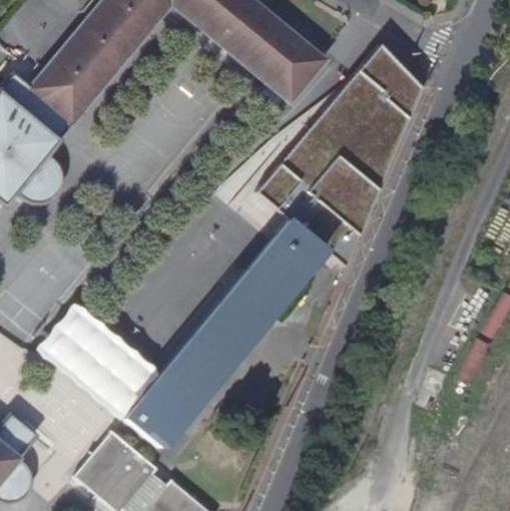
[(0,212),(16,192),(25,199),(32,201),(39,202),(46,200),(53,197),(60,190),(63,182),(64,174),(62,166),(59,161),(56,156),(49,151),(175,0),(102,0),(33,85),(17,72),(3,89),(0,86),(0,212)]
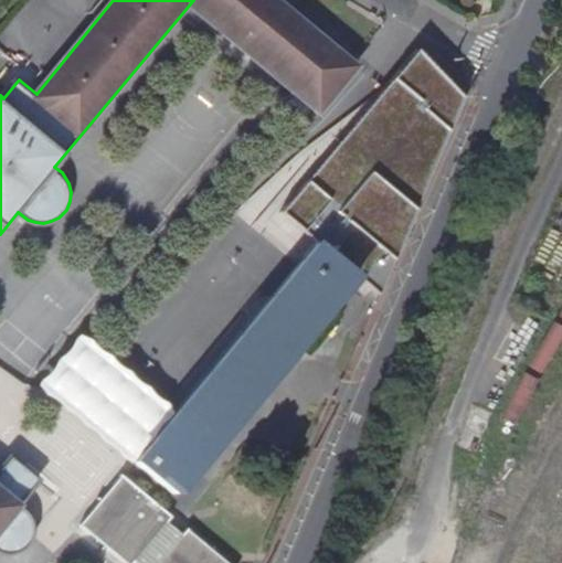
[(292,11),(277,0),(204,0),(263,48),(292,11)]
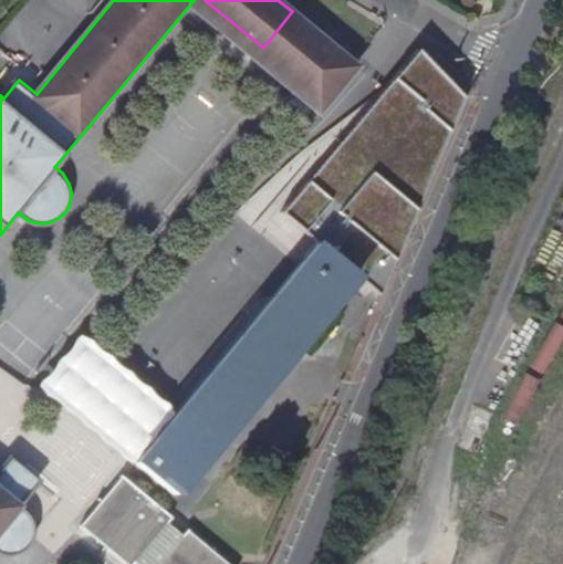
[(292,11),(263,48),(253,61),(321,115),(360,68),(292,11)]
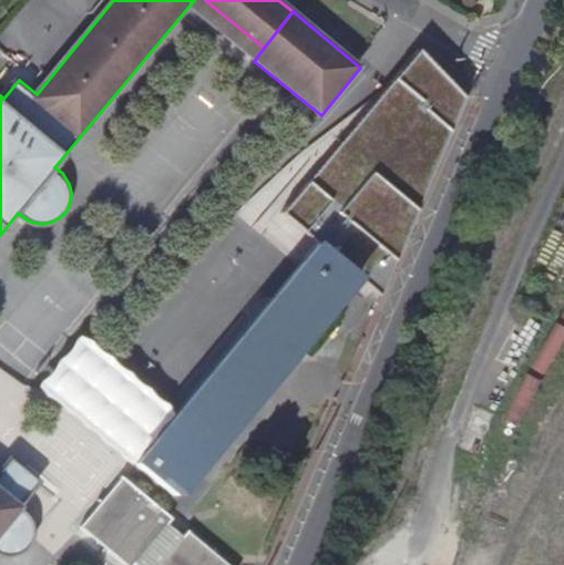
[(464,93),(422,48),(286,207),(318,237),(361,277),(375,288),(464,93)]
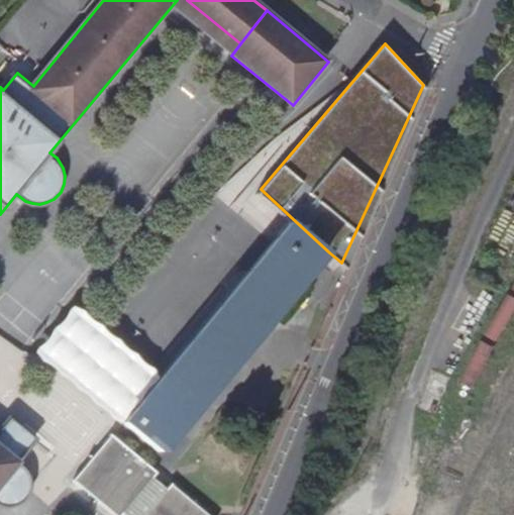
[(329,252),(290,216),(160,377),(125,419),(126,421),(162,450),(202,402),(329,252)]
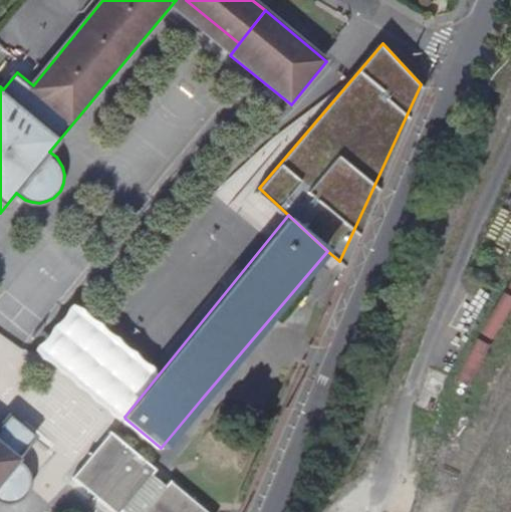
[(72,302),(39,344),(48,352),(124,417),(159,374),(72,302)]
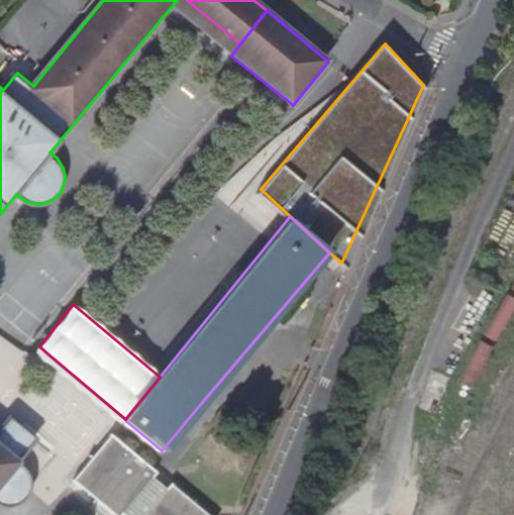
[(0,503),(4,506),(11,506),(17,505),(22,503),(28,497),(31,492),(32,488),(33,482),(32,477),(29,470),(25,465),(16,458),(31,440),(5,419),(0,425),(0,503)]
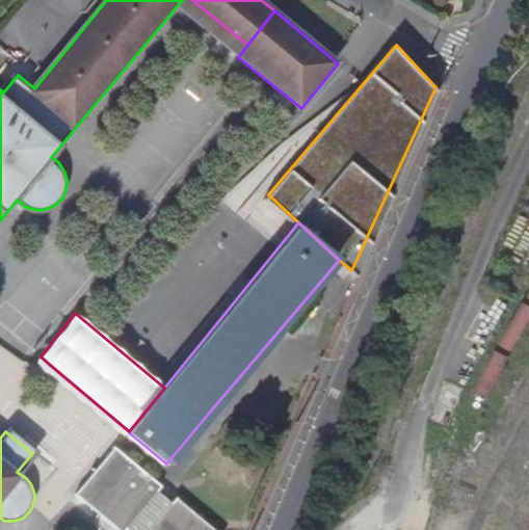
[(165,486),(117,447),(78,494),(120,529),(127,529),(129,529),(130,529),(216,529),(180,499),(175,504),(160,492),(165,486)]
